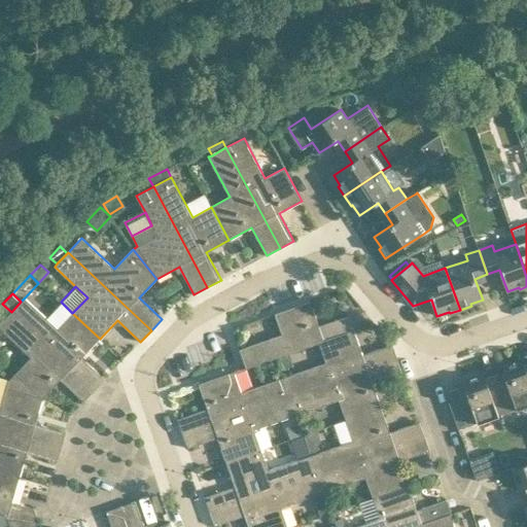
[(21,302),(11,312),(94,390),(105,379),(81,358),(100,339),(72,313),(58,328),(45,317),(25,297),(21,302)]
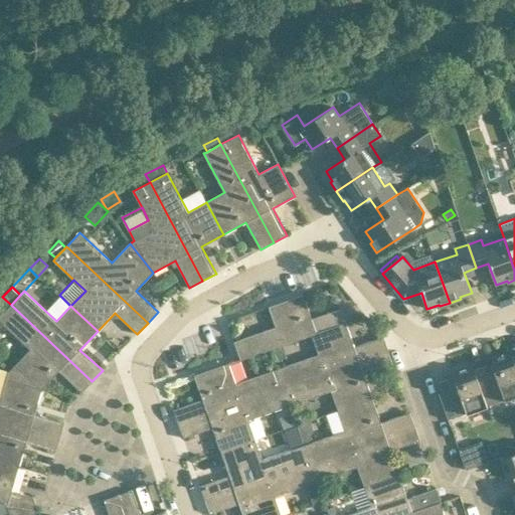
[(56,321),(70,306),(59,295),(44,310),(56,321)]
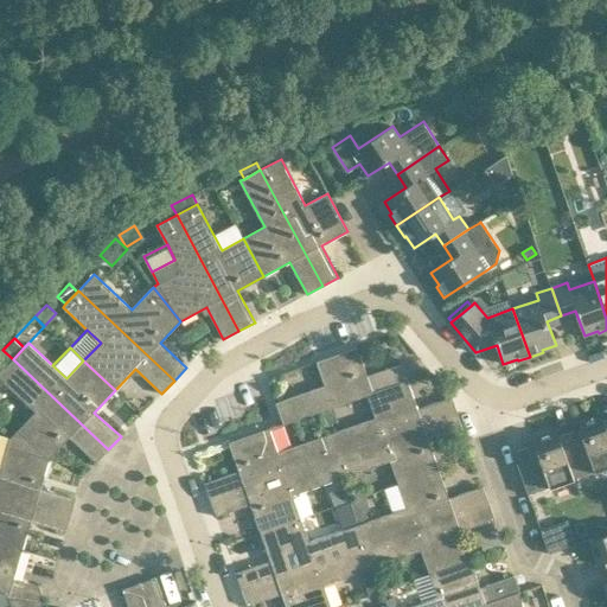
[(275,402),(283,425),(368,395),(366,394),(407,381),(402,364),(368,376),(357,347),(317,360),(325,385),(275,402)]
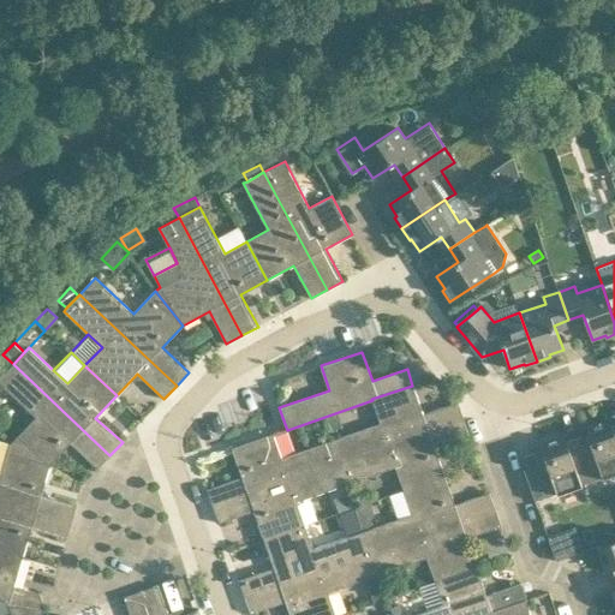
[(0,393),(5,388),(36,417),(11,443),(29,453),(51,465),(61,453),(70,443),(81,453),(97,469),(109,455),(13,364),(0,377),(0,393)]
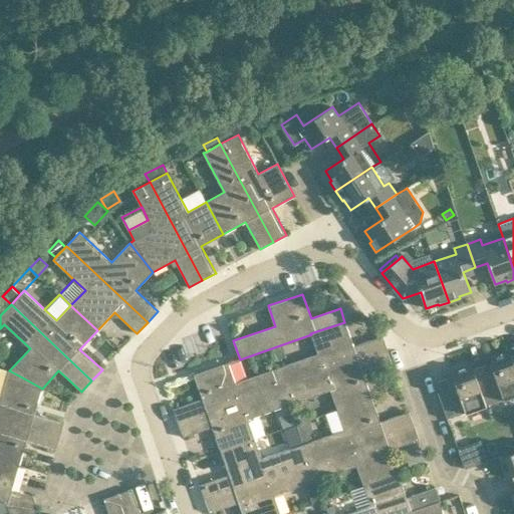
[(317,353),(276,368),(282,387),(388,349),(382,335),(353,345),(344,322),(310,333),(311,334),(317,353)]
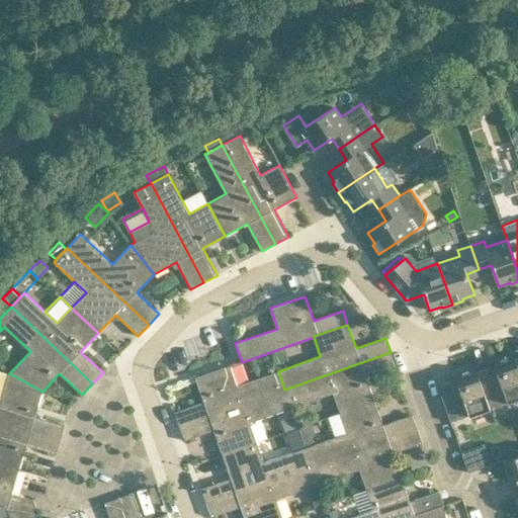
[(391,352),(284,390),(291,408),(333,394),(340,413),(374,401),(366,377),(396,366),(391,352)]
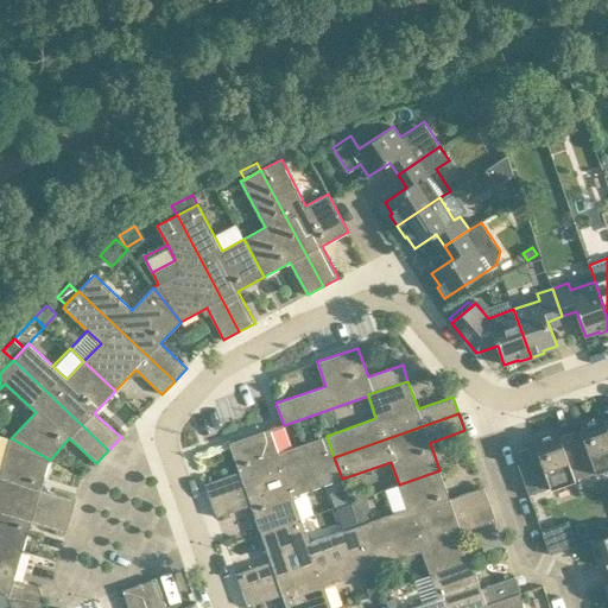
[(557,430),(575,480),(575,479),(596,472),(596,473),(607,468),(607,432),(601,413),(578,422),(581,429),(559,436),(557,430)]
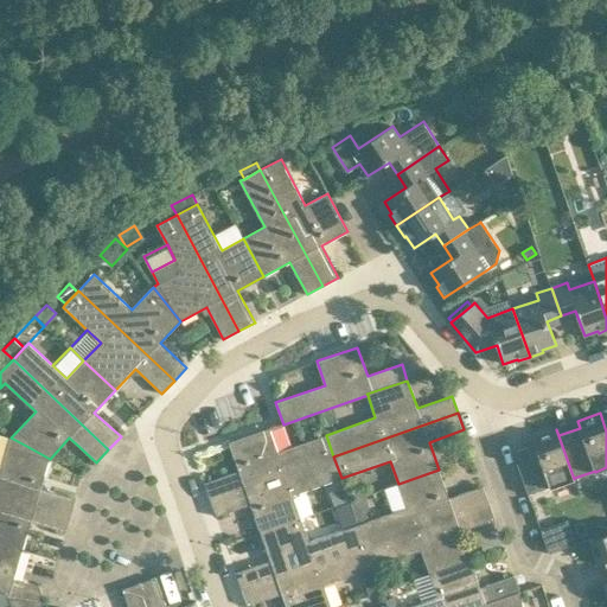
[(205,483),(211,499),(333,457),(326,435),(278,452),(269,428),(229,442),(238,471),(205,483)]
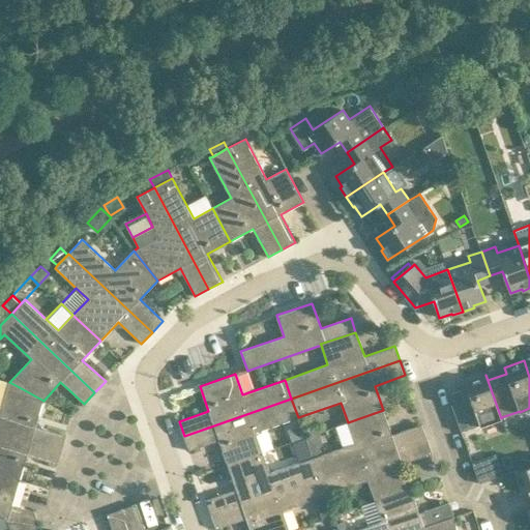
[(501,418),(486,375),(465,382),(467,387),(448,394),(461,431),(480,424),(480,425),(501,418)]
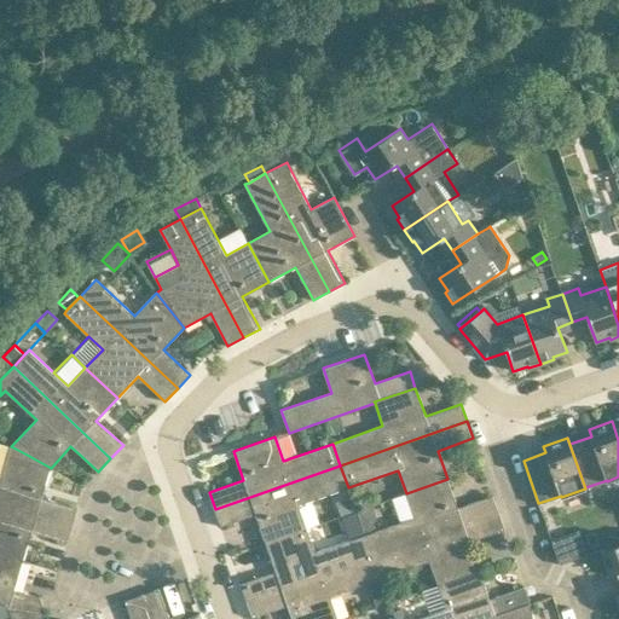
[(0,479),(0,503),(73,525),(77,508),(42,497),(51,468),(11,446),(1,480),(0,479)]
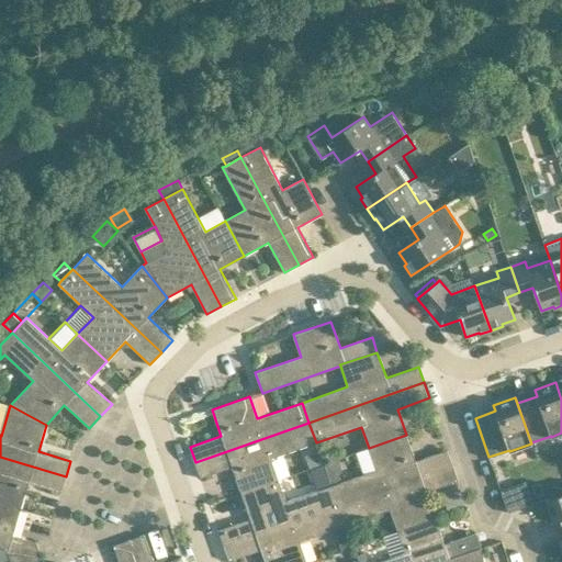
[(232,467),(242,493),(279,480),(271,458),(316,442),(308,423),(195,462),(201,478),(232,467)]
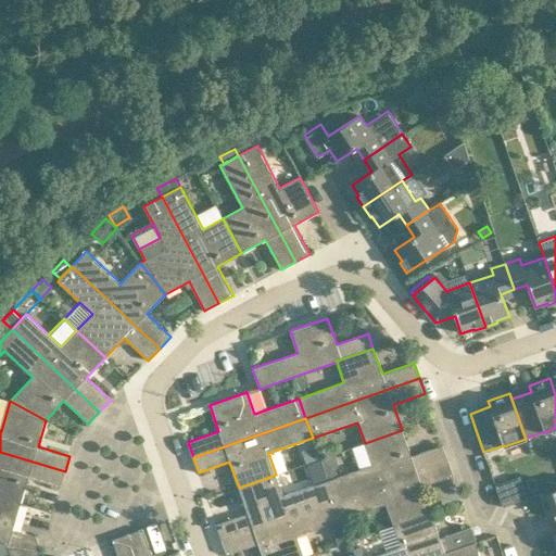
[(328,480),(335,500),(447,460),(443,445),(411,456),(402,430),(365,443),(373,465),(337,477),(328,480)]
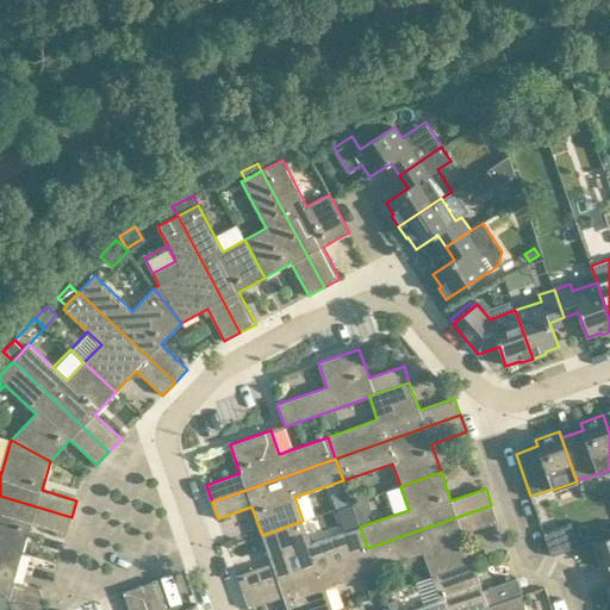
[(0,545),(23,553),(31,524),(66,535),(72,517),(0,496),(0,545)]
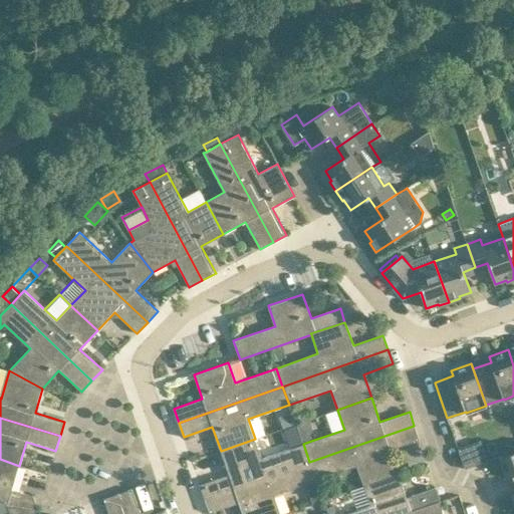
[(309,420),(296,425),(303,444),(311,441),(309,436),(312,430),(309,420)]
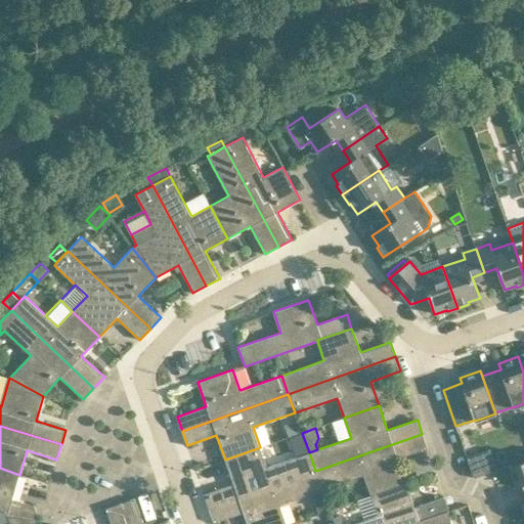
[(422,434),(315,471),(321,489),(364,475),(370,495),(405,483),(397,459),(427,448),(422,434)]
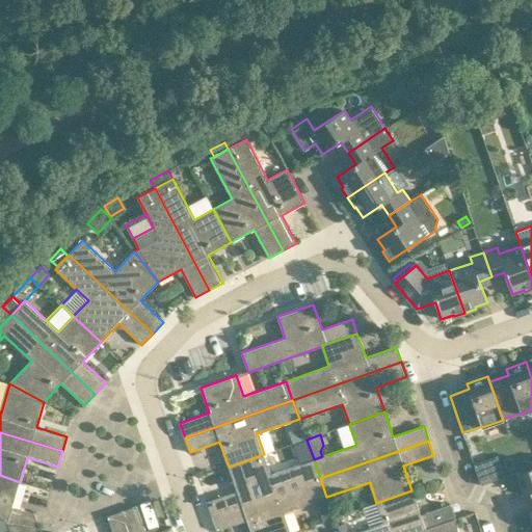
[(207,501),(212,516),(320,478),(314,459),(270,474),(264,454),(229,467),(237,490),(207,501)]
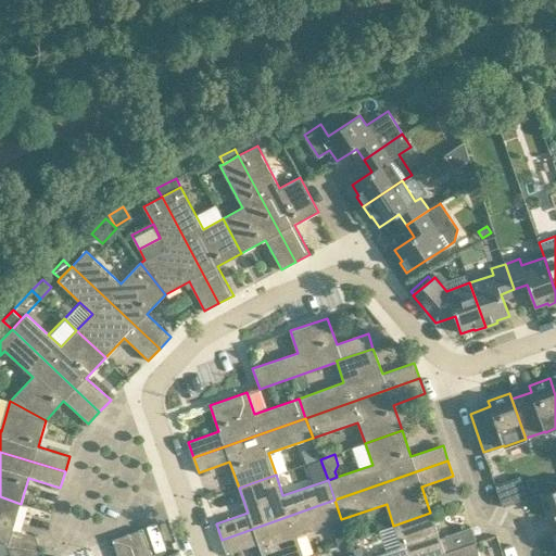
[(510,488),(497,492),(503,506),(515,502),(510,488)]
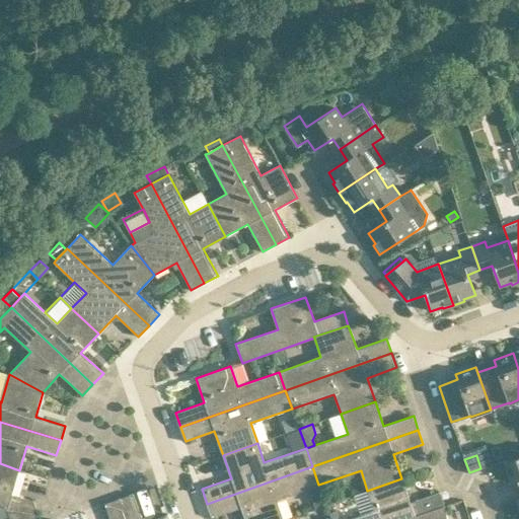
[(518,499),(517,500),(517,501),(518,499),(518,455),(503,461),(511,483),(516,480),(518,488),(518,499)]
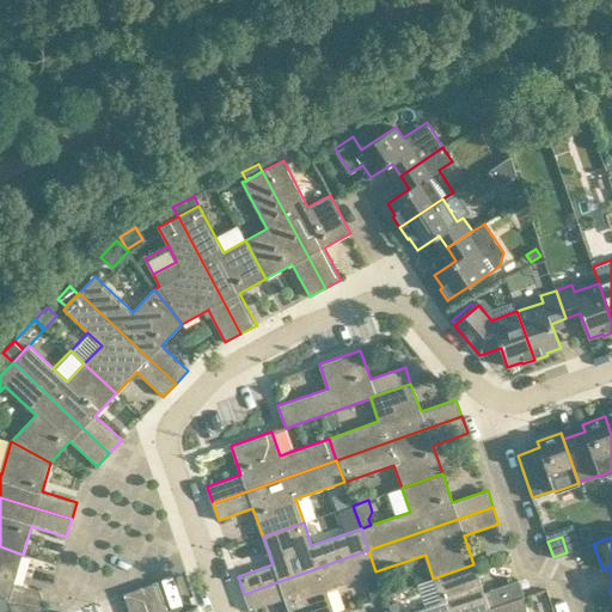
[(0,598),(7,600),(11,609),(11,611),(34,611),(47,607),(41,591),(14,583),(23,555),(0,546),(0,598)]
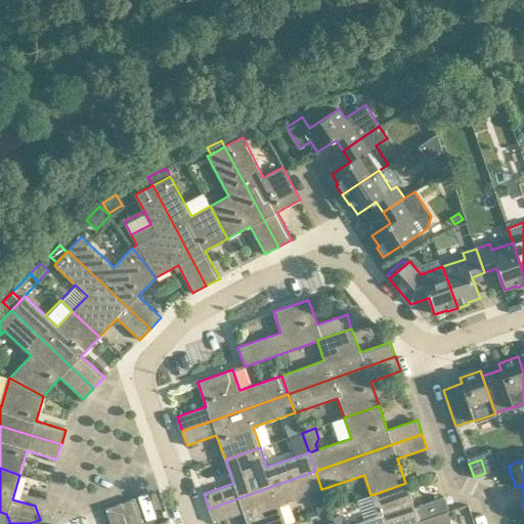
[(244,513),(247,523),(286,523),(279,505),(321,489),(315,471),(209,509),(214,523),(244,513)]
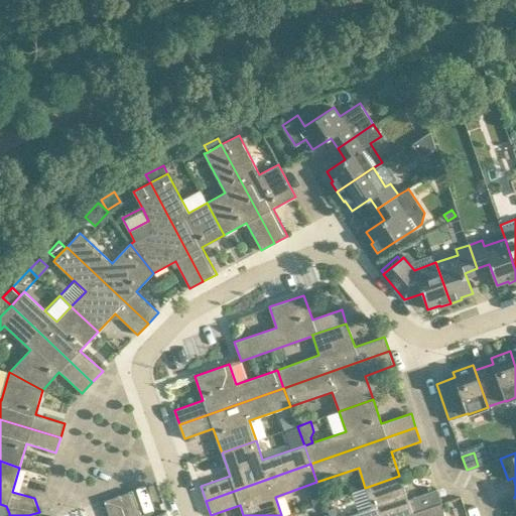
[(346,515),(406,515),(423,510),(440,504),(442,503),(437,489),(407,499),(399,476),(365,488),(372,507),(346,515)]
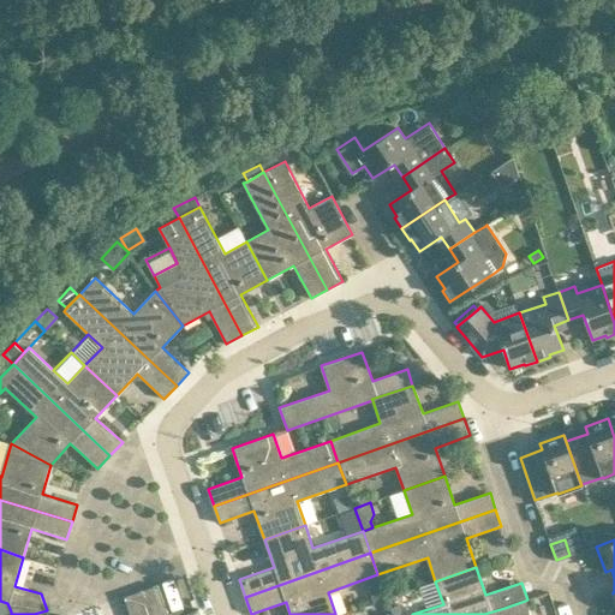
[(149,614),(201,614),(199,609),(181,614),(168,614),(159,585),(141,591),(149,614)]
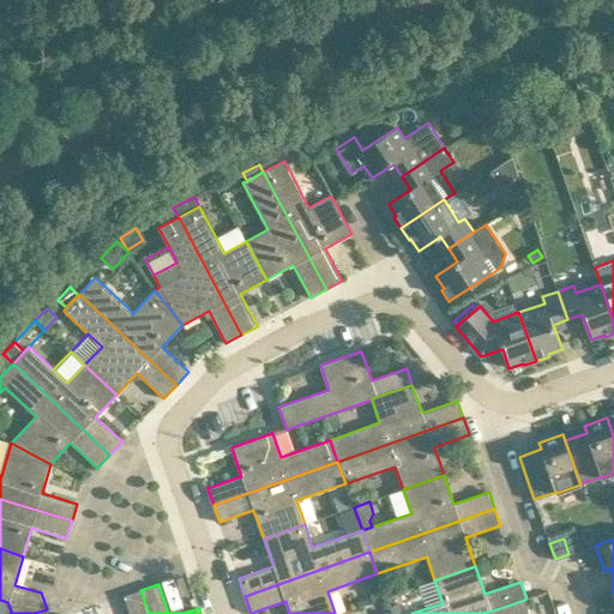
[(372,588),(368,589),(373,601),(385,597),(380,585),(372,588)]
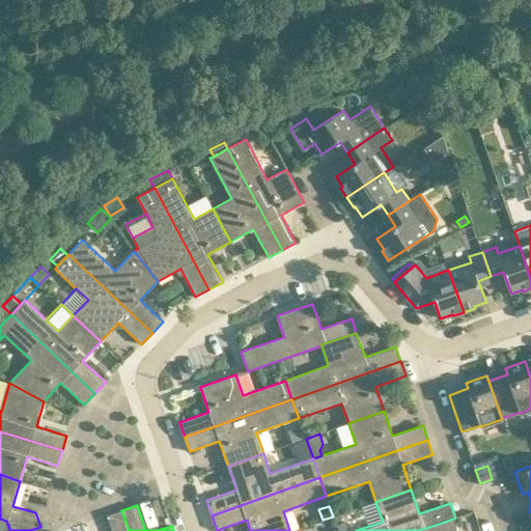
[(112,530),(129,530),(121,510),(107,514),(112,530)]
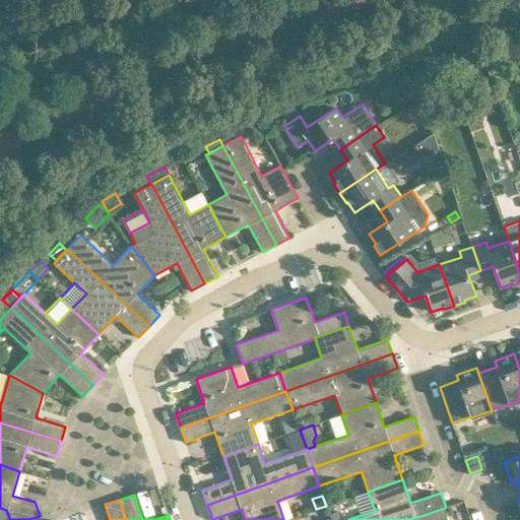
[(0,508),(0,519),(9,517),(6,510),(0,508)]
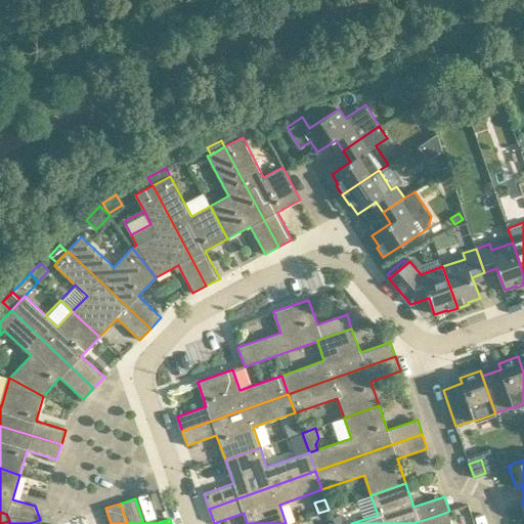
[(451,523),(447,512),(430,518),(431,523),(451,523)]
